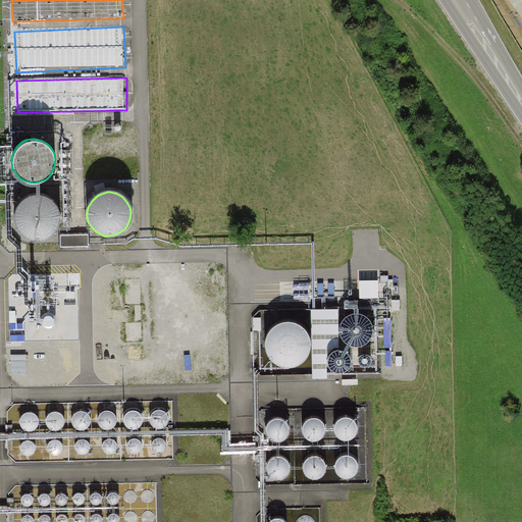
[(25,237),(29,238),(34,239),(40,238),(45,236),(49,232),(52,228),(55,222),(56,215),(54,209),(52,204),(48,200),(42,197),(36,195),(32,195),(27,196),(22,198),(16,203),(13,210),(12,214),(12,218),(13,224),(16,230),(20,235),(25,237)]
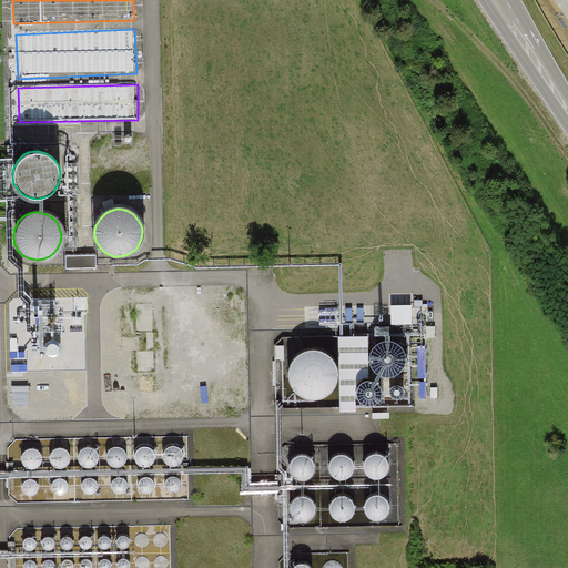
[(67,253),(67,266),(94,265),(94,253),(67,253)]
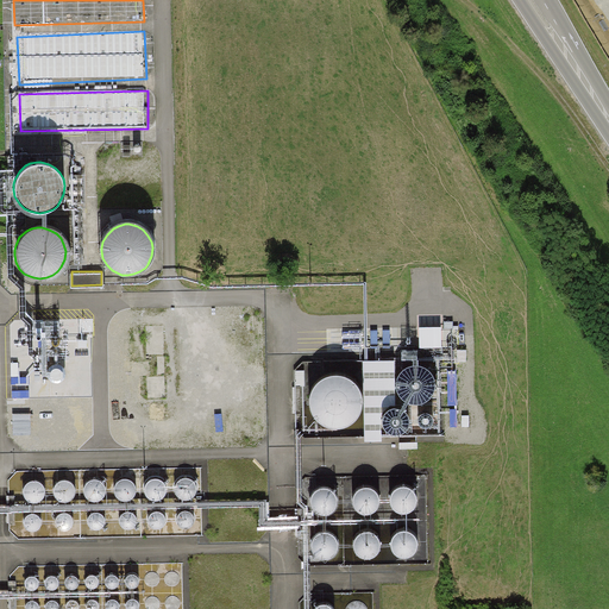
[(149,326),(150,358),(168,358),(167,326),(149,326)]
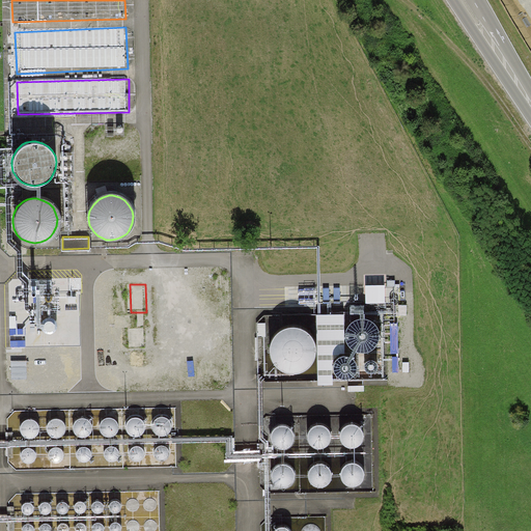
[(132,348),(146,348),(146,329),(132,329),(132,348)]
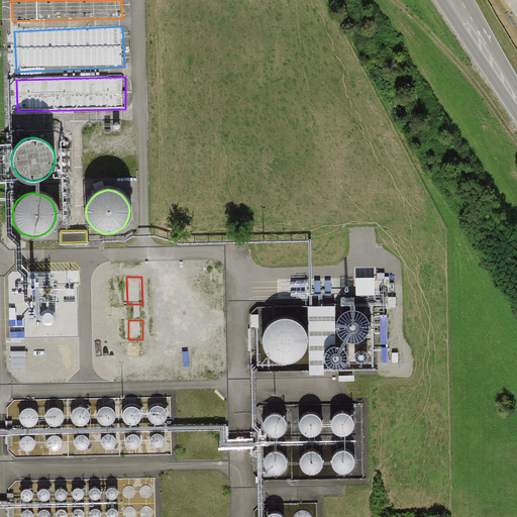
[(276,362),(280,363),(285,363),(291,363),(296,359),(300,356),(303,353),(305,347),(306,339),(305,334),(302,329),(298,324),(293,321),(287,320),(283,320),(277,321),(273,323),(268,328),(264,334),(263,339),(263,343),(265,349),(268,354),(272,358),(276,362)]
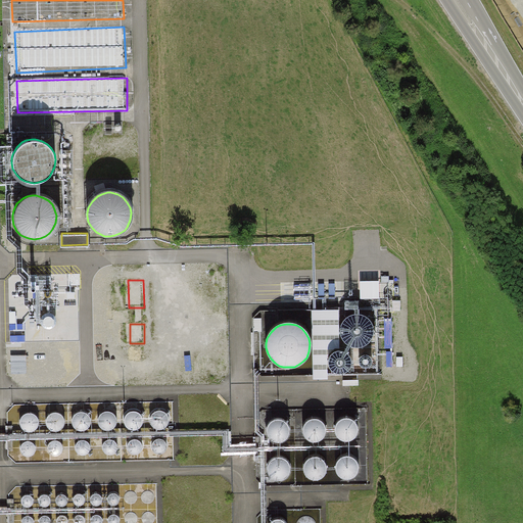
[(150,413),(149,414),(147,418),(147,420),(148,424),(150,426),(151,427),(153,428),(155,429),(156,429),(159,430),(162,429),(164,427),(168,424),(169,421),(169,419),(168,416),(167,414),(165,413),(164,412),(162,410),(161,410),(157,409),(155,410),(152,411),(151,412),(150,413)]
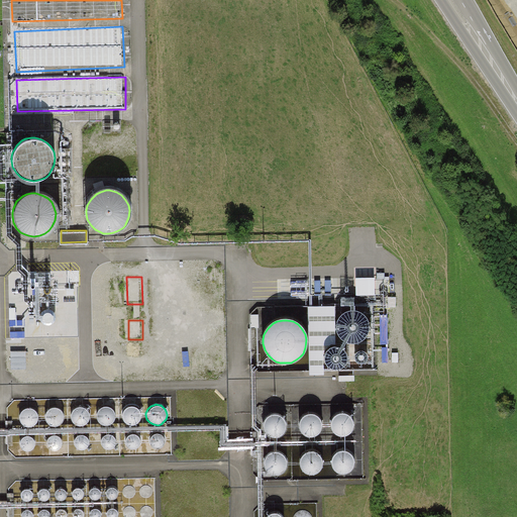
[(73,409),(72,410),(70,414),(70,417),(71,420),(73,422),(74,423),(76,425),(77,425),(79,426),(82,426),(85,425),(87,423),(90,420),(91,417),(91,415),(90,412),(89,411),(88,409),(87,408),(85,407),(83,406),(80,405),(78,406),(75,407),(74,408),(73,409)]
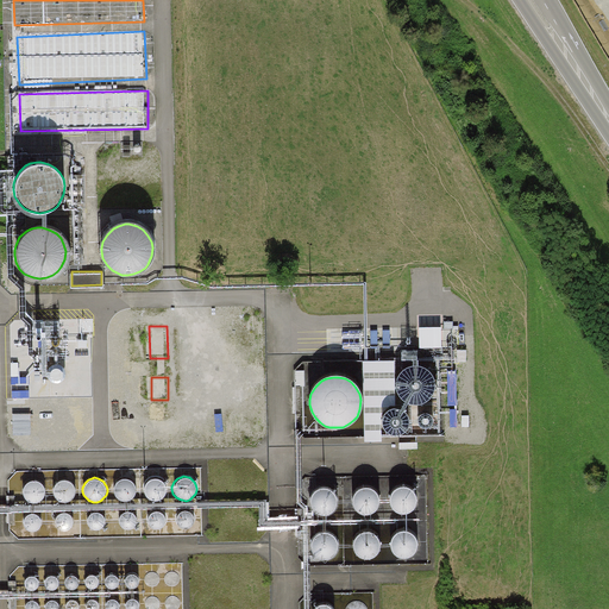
[(146,482),(145,483),(144,488),(144,490),(145,495),(146,497),(148,498),(150,500),(152,501),(154,501),(157,501),(161,501),(164,498),(167,495),(168,491),(168,488),(168,485),(167,483),(165,482),(163,479),(162,478),(159,477),(156,477),(152,477),(150,478),(148,481),(146,482)]
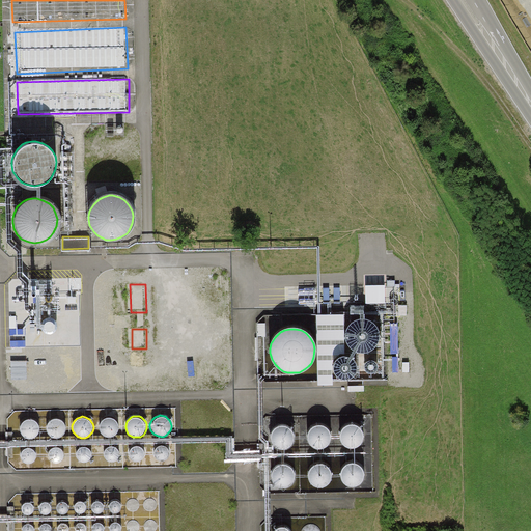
[(48,421),(47,422),(46,426),(46,429),(47,432),(48,435),(50,437),(51,438),(53,438),(55,439),(57,439),(60,438),(63,436),(65,432),(66,429),(66,427),(66,424),(65,423),(64,421),(63,420),(61,419),(59,418),(56,417),(53,418),(51,419),(49,420),(48,421)]
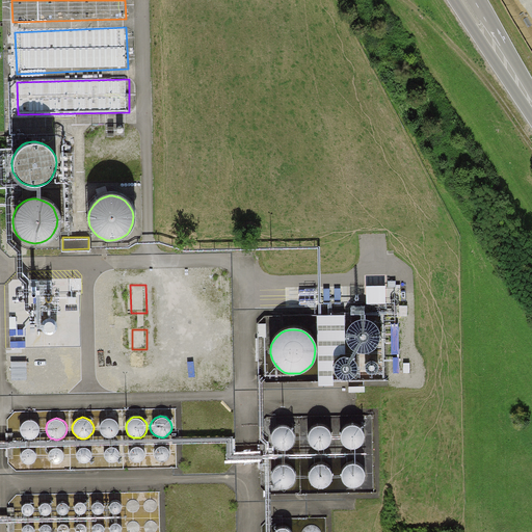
[(102,422),(101,423),(100,427),(100,429),(101,433),(102,435),(103,436),(105,437),(107,439),(108,439),(111,439),(114,439),(117,436),(120,433),(121,430),(121,427),(120,425),(120,423),(118,422),(116,420),(115,419),(113,419),(110,418),(107,419),(105,420),(103,421),(102,422)]
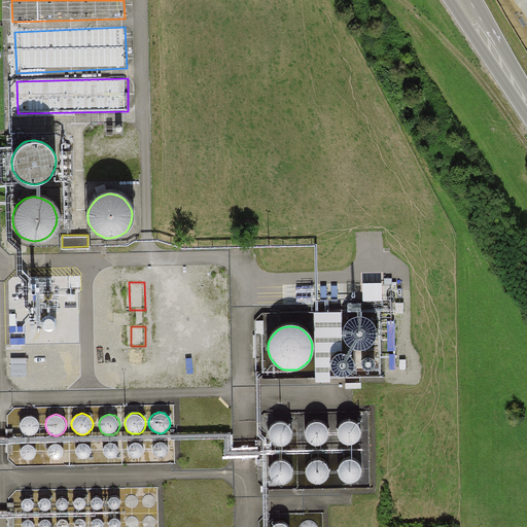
[(20,419),(20,420),(18,424),(18,427),(19,430),(20,432),(22,433),(24,435),(25,435),(27,436),(29,436),(32,435),(35,433),(37,430),(38,427),(38,425),(38,422),(37,421),(36,419),(35,418),(33,417),(31,416),(28,415),(25,416),(23,417),(21,418),(20,419)]
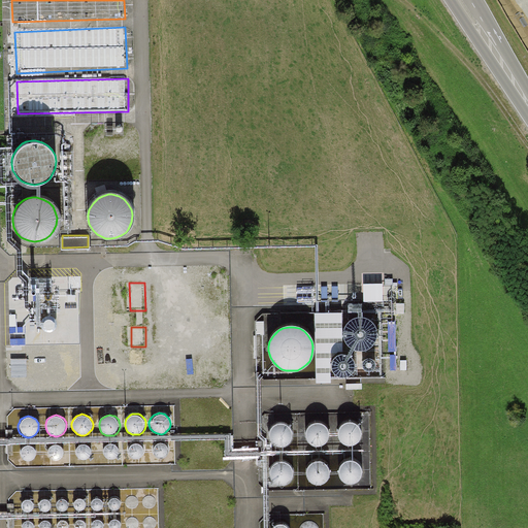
[(309,427),(308,428),(306,432),(306,434),(307,438),(309,440),(310,441),(312,442),(314,443),(316,443),(319,443),(322,443),(324,441),(327,438),(328,435),(328,432),(327,430),(326,428),(325,427),(324,425),(322,424),(320,423),(317,423),(315,423),(311,424),(310,426),(309,427)]
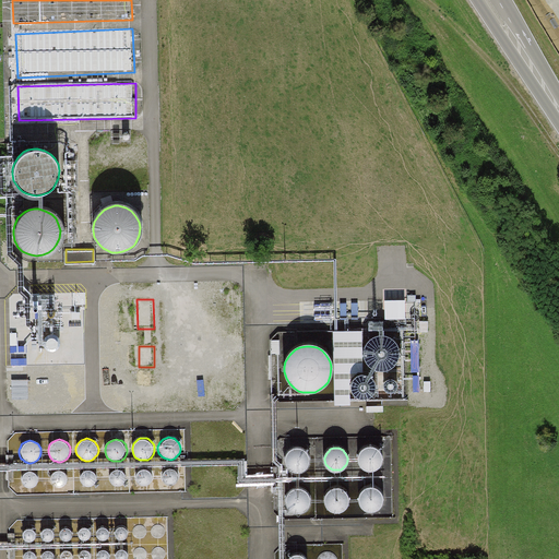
[(364,452),(363,453),(361,458),(361,460),(363,464),(364,466),(365,467),(367,468),(369,470),(370,470),(373,470),(377,470),(380,467),(382,464),(383,461),(383,458),(382,455),(382,453),(381,452),(379,450),(378,449),(376,449),(372,448),(369,449),(367,450),(365,451),(364,452)]
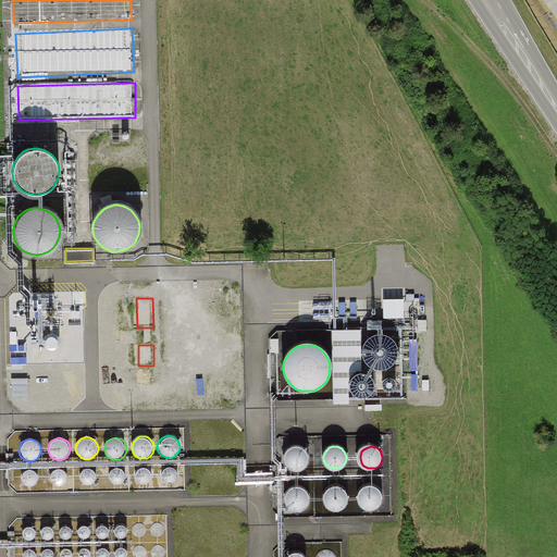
[(288,450),(287,452),(285,456),(285,459),(286,462),(288,465),(289,467),(292,468),(294,468),(295,469),(298,469),(301,468),(304,466),(307,462),(308,459),(308,457),(307,454),(306,453),(305,450),(304,449),(301,448),(300,447),(296,447),(294,447),(291,448),(289,449),(288,450)]
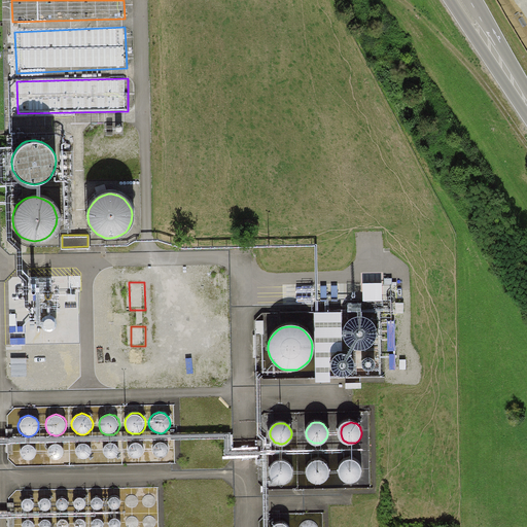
[(76,443),(75,444),(74,446),(73,449),(74,453),(75,455),(77,456),(78,457),(80,458),(82,458),(85,457),(88,456),(90,453),(91,451),(91,449),(90,447),(90,445),(89,444),(86,443),(84,442),(82,441),(80,441),(78,442),(76,443)]
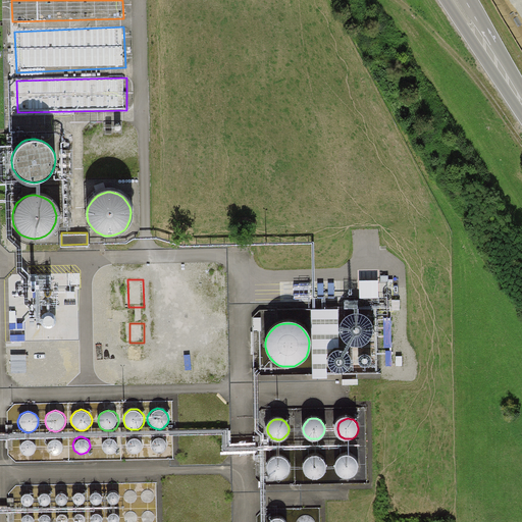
[(127,438),(126,439),(125,441),(124,445),(125,449),(126,451),(127,452),(129,453),(132,454),(134,454),(136,453),(139,452),(141,449),(141,447),(141,445),(141,442),(140,440),(139,439),(138,437),(136,437),(134,436),(132,436),(128,437),(127,438)]
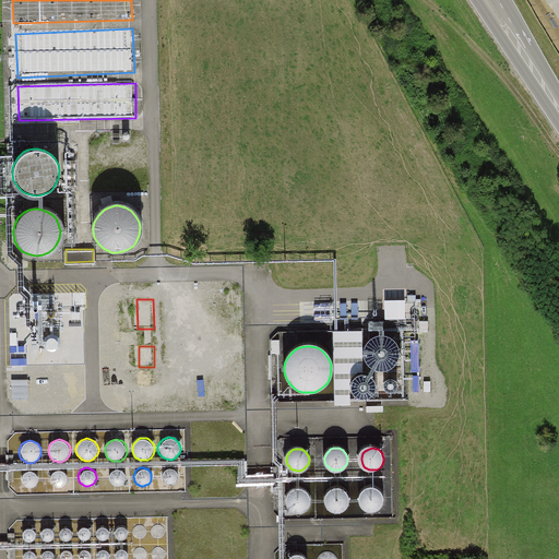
[(110,471),(109,472),(108,474),(107,477),(108,480),(109,483),(110,484),(113,485),(115,486),(117,486),(120,486),(122,484),(125,480),(126,478),(126,476),(125,474),(125,473),(122,471),(121,470),(119,468),(117,468),(115,468),(113,470),(110,471)]
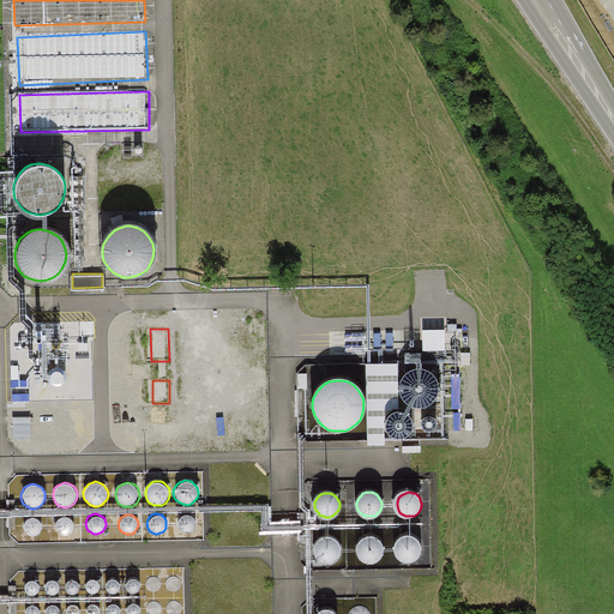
[(180,517),(179,518),(178,521),(176,523),(178,528),(179,530),(180,531),(182,533),(185,534),(187,534),(191,533),(193,531),(196,528),(196,525),(197,523),(196,521),(194,519),(193,517),(192,516),(190,515),(187,515),(185,515),(181,516),(180,517)]
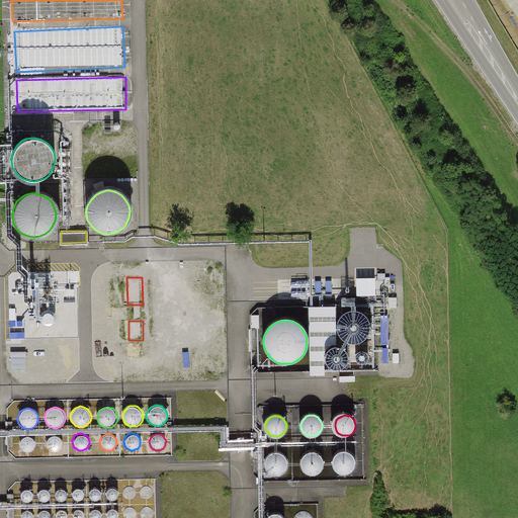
[(21,437),(20,438),(18,440),(18,443),(18,447),(20,449),(21,450),(23,451),(24,451),(27,452),(29,451),(31,450),(33,447),(34,445),(34,443),(34,441),(33,439),(32,438),(30,436),(28,436),(26,435),(24,435),(22,436),(21,437)]
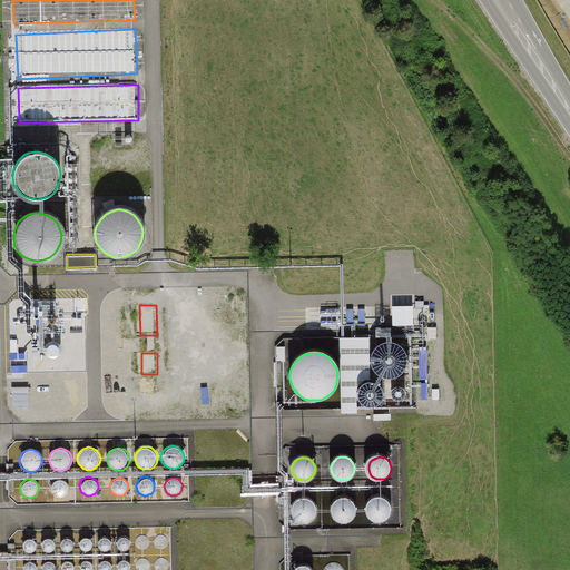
[(52,482),(51,483),(50,485),(49,488),(50,492),(51,494),(53,495),(55,497),(57,498),(59,498),(62,497),(65,495),(67,492),(68,490),(68,488),(67,485),(67,484),(66,482),(64,481),(61,480),(59,480),(57,480),(55,481),(52,482)]
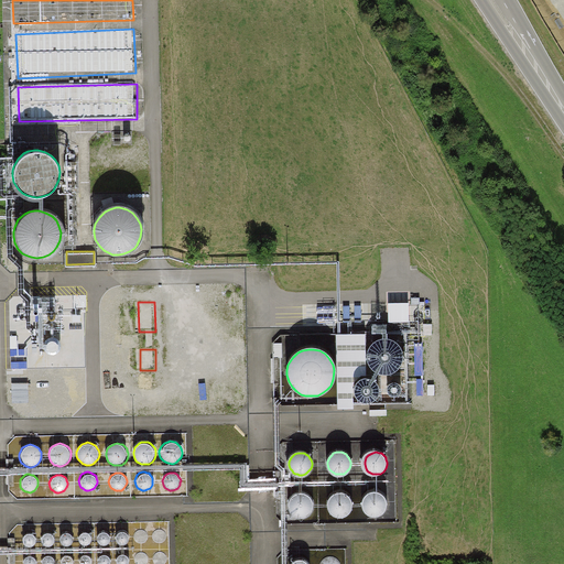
[(367,497),(366,498),(364,502),(364,506),(365,509),(367,511),(368,513),(370,514),(372,514),(373,516),(377,516),(380,514),(382,512),(386,509),(387,506),(387,503),(386,500),(384,499),(383,497),(382,496),(380,495),(378,494),(375,492),(372,494),(369,495),(368,496),(367,497)]
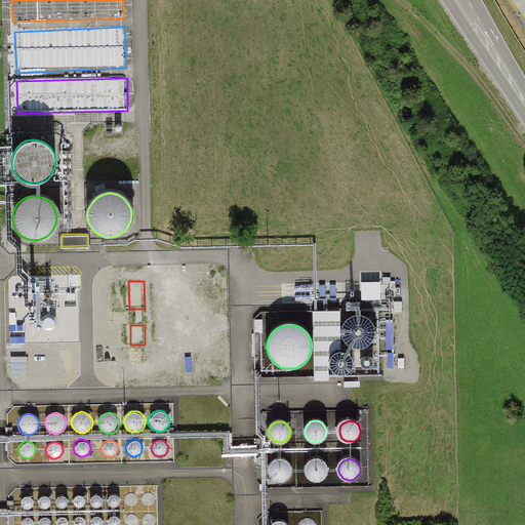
[(271,463),(270,465),(269,469),(269,472),(270,475),(271,477),(272,478),(274,480),(276,480),(277,481),(280,481),(283,480),(286,478),(288,475),(289,472),(289,470),(289,467),(288,466),(287,463),(285,462),(284,461),(282,460),(279,459),(276,460),(274,461),(272,462),(271,463)]
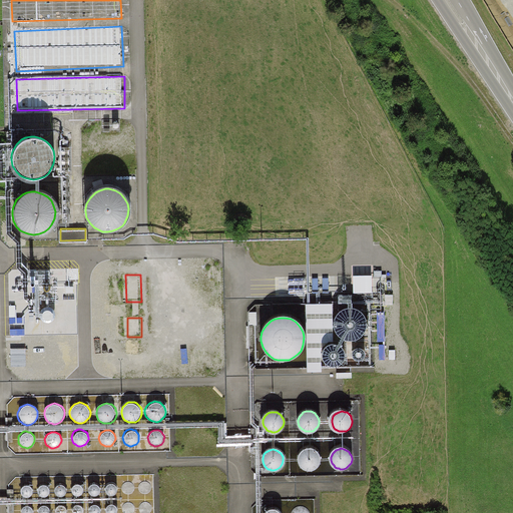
[(303,453),(302,454),(301,457),(301,460),(302,464),(303,466),(304,467),(306,468),(308,469),(309,469),(312,469),(315,468),(318,467),(320,464),(321,460),(321,458),(321,456),(320,454),(319,453),(317,451),(316,450),(314,449),(311,449),(308,449),(306,450),(304,451),(303,453)]
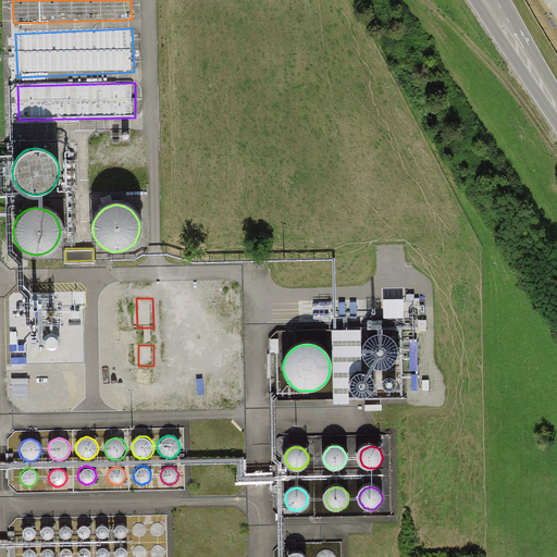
[(61,528),(60,529),(60,531),(60,532),(61,534),(62,535),(64,536),(67,536),(70,534),(71,532),(71,529),(69,527),(65,525),(63,525),(61,528)]
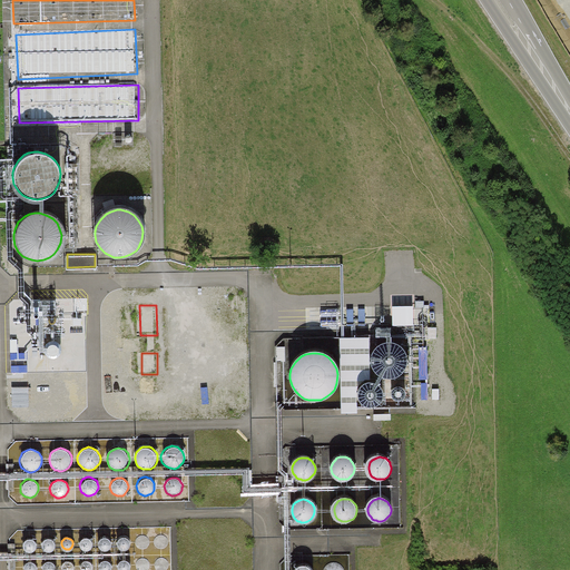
[(81,540),(80,542),(79,543),(79,546),(80,547),(81,549),(85,550),(88,549),(90,547),(91,544),(90,541),(89,539),(86,538),(82,539),(81,540)]
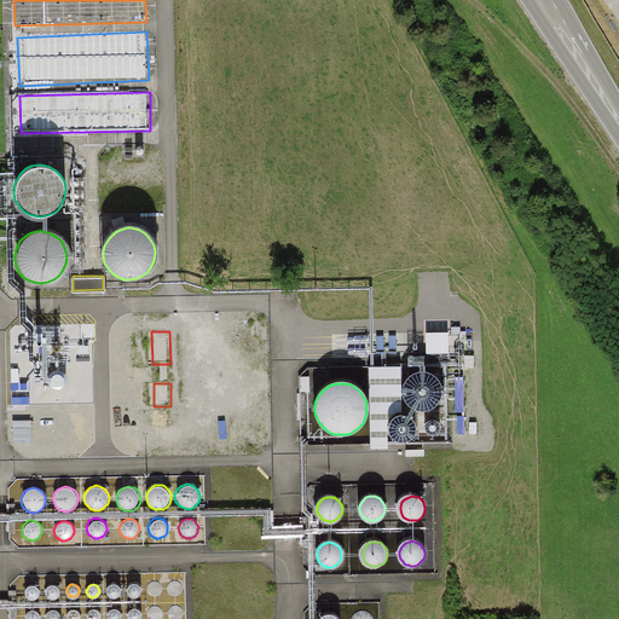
[(109,586),(108,589),(106,590),(106,593),(108,594),(109,596),(113,597),(116,596),(119,594),(120,591),(119,588),(117,585),(114,584),(110,585),(109,586)]
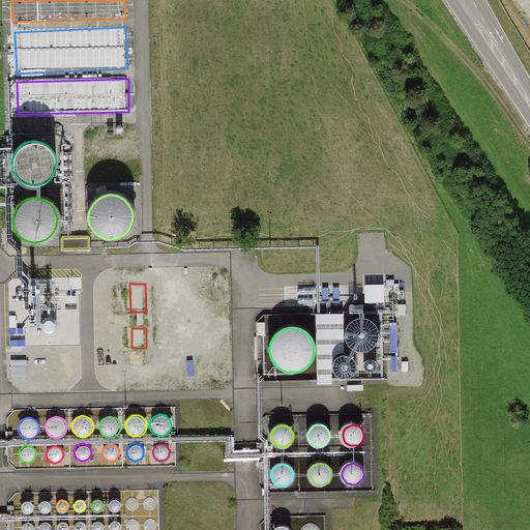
[(111,501),(110,503),(109,504),(109,506),(110,507),(111,509),(114,510),(117,509),(119,508),(120,505),(119,503),(118,501),(115,500),(112,500),(111,501)]
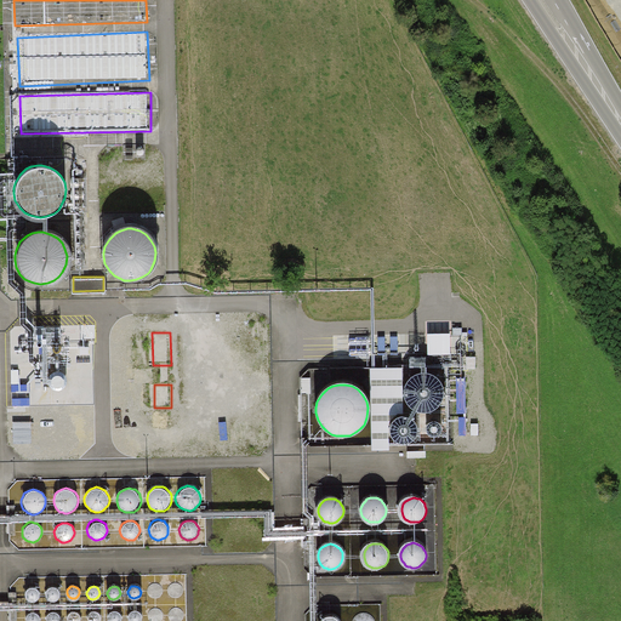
[(27,590),(26,591),(26,593),(26,594),(26,597),(28,598),(30,599),(34,599),(36,597),(38,594),(38,591),(35,588),(32,587),(29,587),(27,590)]
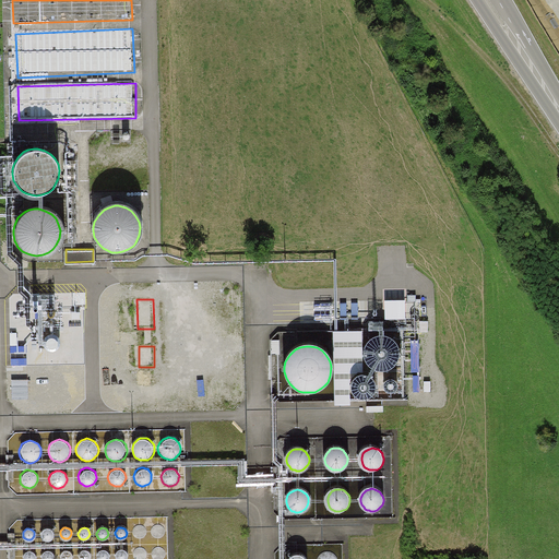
[(44,530),(43,532),(42,534),(42,535),(43,536),(44,538),(46,539),(50,539),(52,537),(54,534),(52,532),(51,530),(48,528),(45,528),(44,530)]
